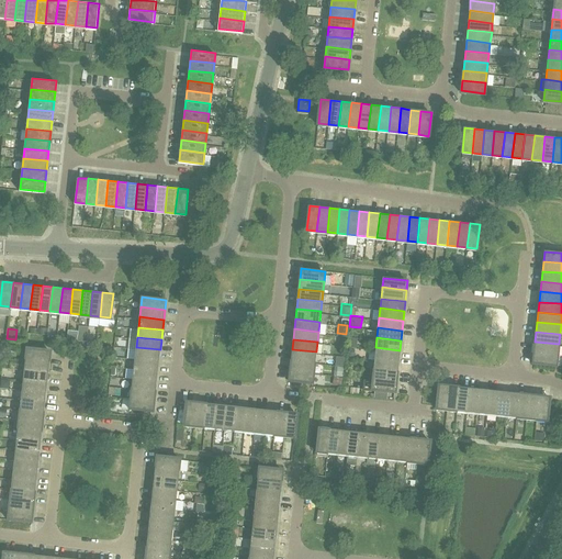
[(559,344),(535,342),(534,351),(558,354),(559,344)]
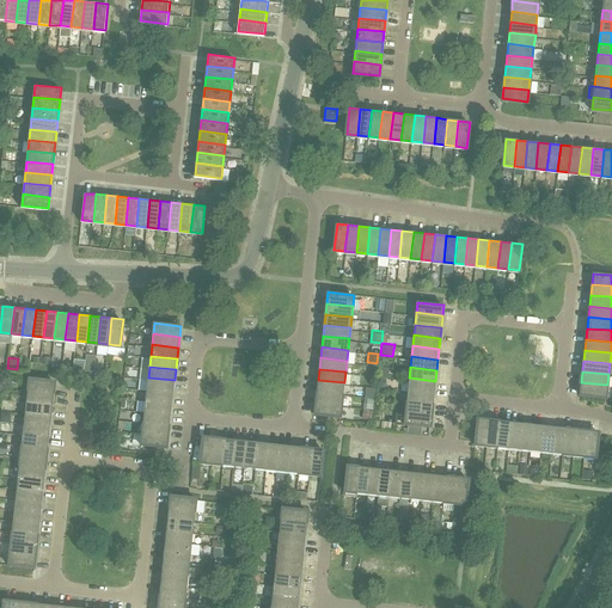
[(28,390),(55,392),(56,381),(29,378),(28,390)]
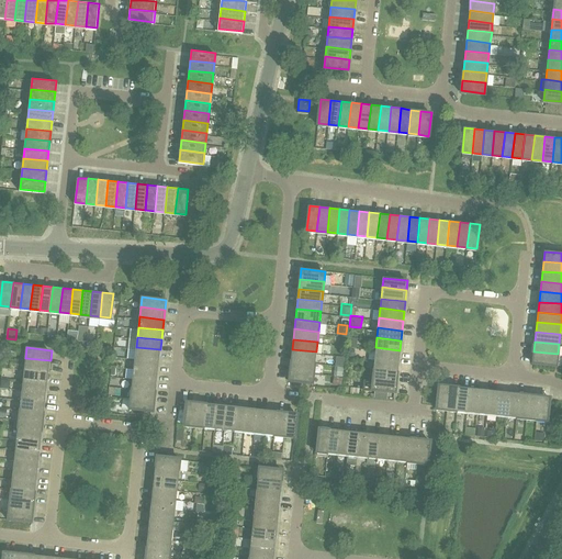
[(136,347),(135,357),(159,360),(160,349),(136,347)]
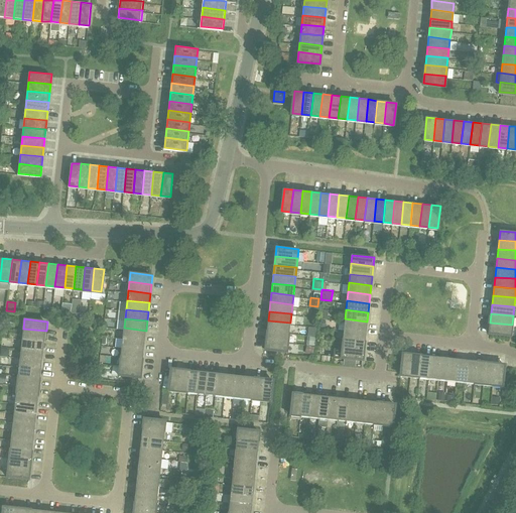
[(345,318),(344,329),(366,331),(367,322),(345,318)]
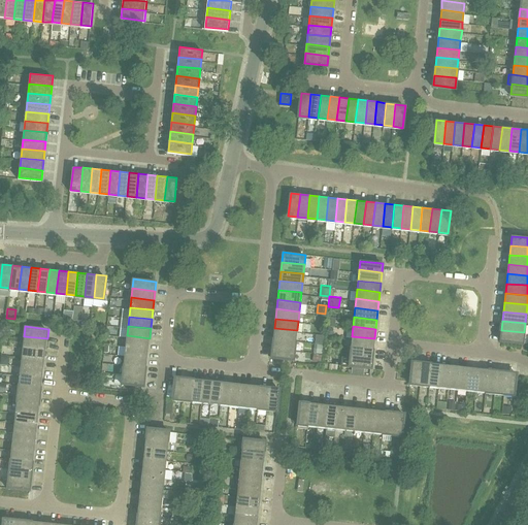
[(273,337),(296,339),(297,330),(274,328),(273,337)]
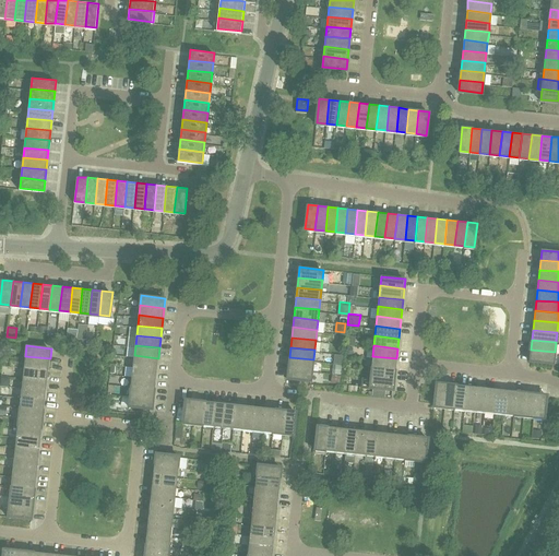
[(554,363),(555,352),(531,350),(530,359),(554,363)]
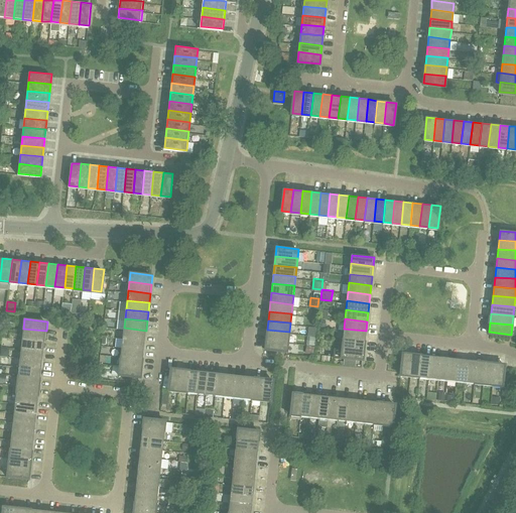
[(124,328),(123,337),(145,340),(146,331),(124,328)]
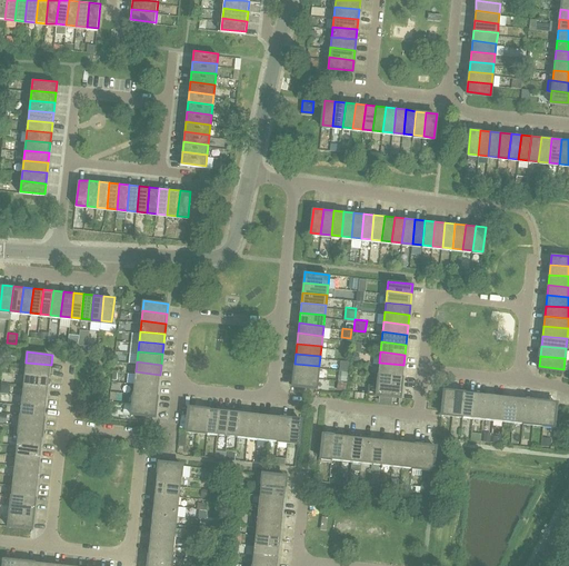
[(50,375),(51,365),(26,363),(25,373),(50,375)]
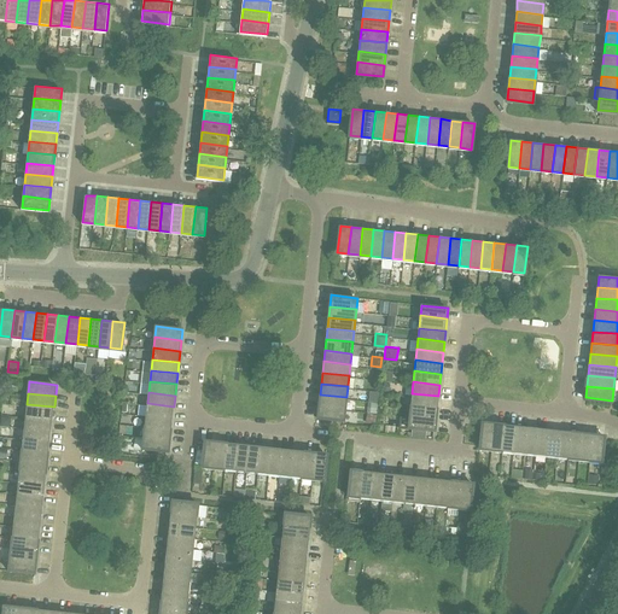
[(412,393),(410,404),(437,407),(438,396),(412,393)]
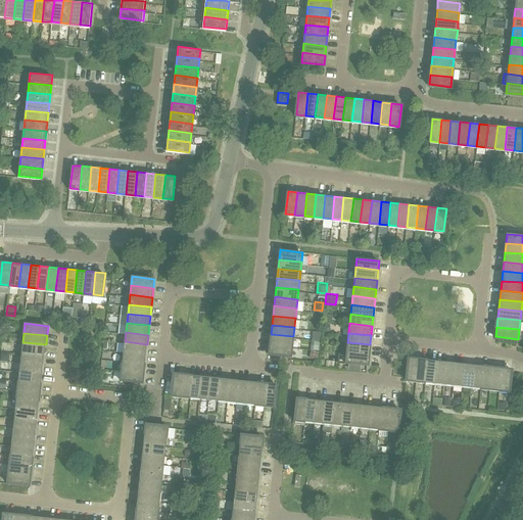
[(292,345),(293,336),(271,334),(270,343),(292,345)]
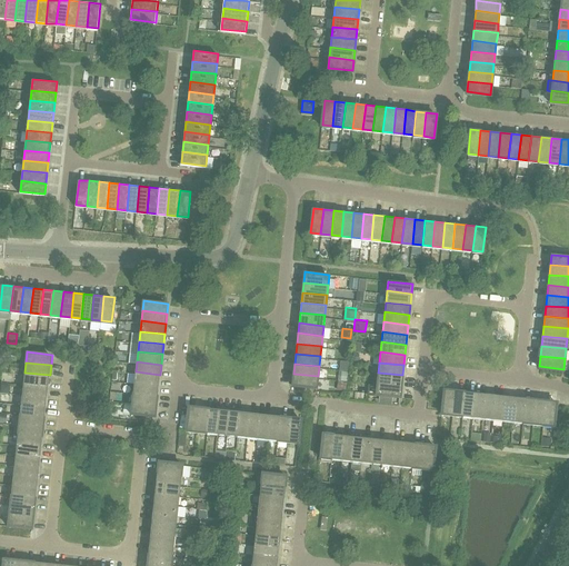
[(135,381),(159,385),(160,375),(136,371),(135,381)]
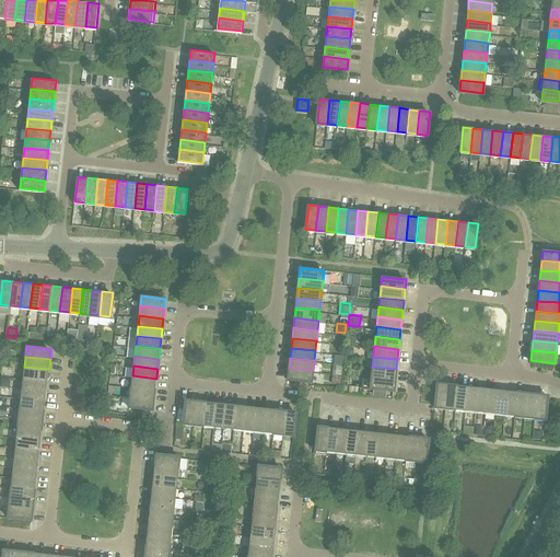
[(48,379),(49,369),(24,367),(23,376),(48,379)]
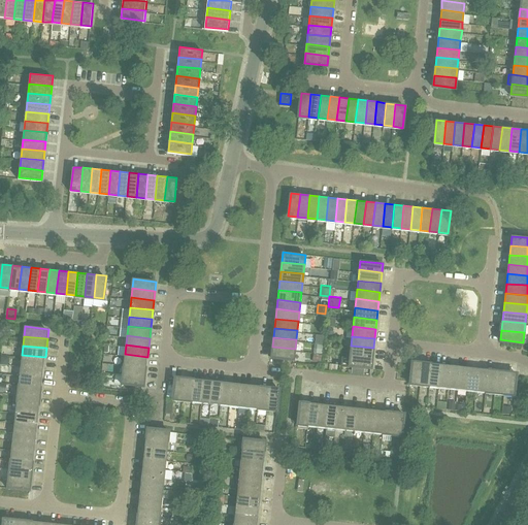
[(351,346),(350,355),(372,357),(373,348),(351,346)]
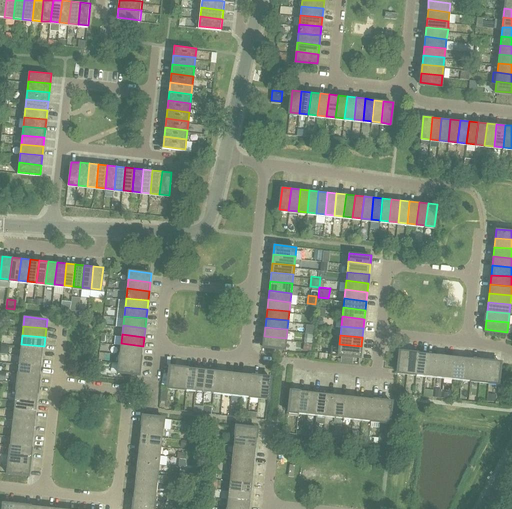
[(263,345),(285,348),(286,338),(264,336),(263,345)]
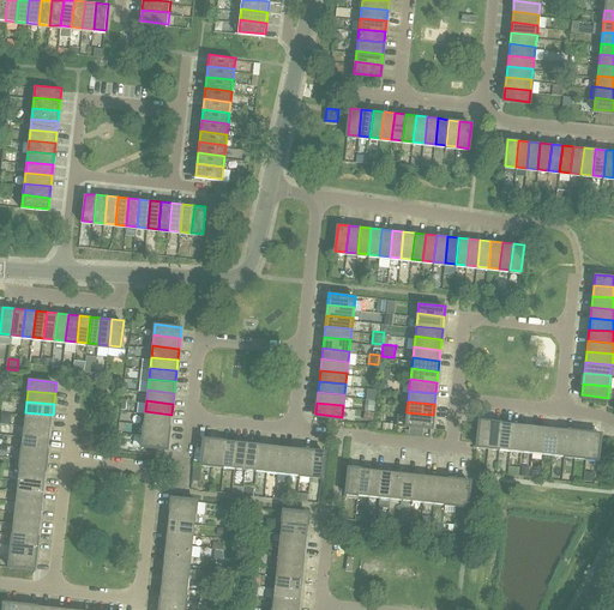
[(365,410),(362,420),(372,421),(374,411),(365,410)]
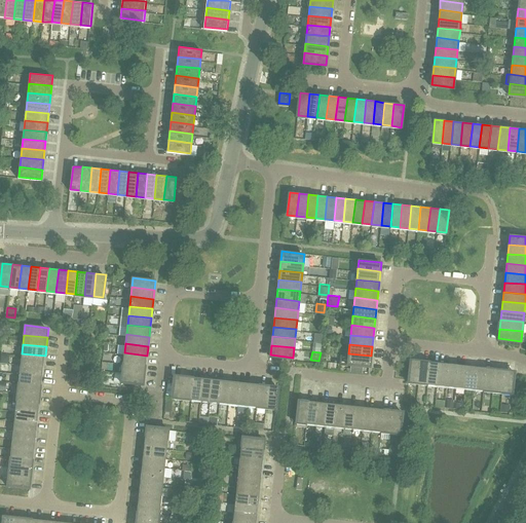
[(124,352),(123,362),(146,365),(147,356),(124,352)]
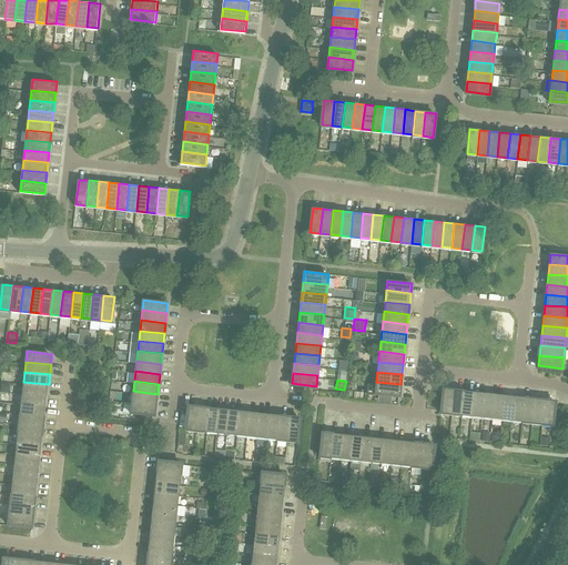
[(22,392),(48,395),(49,384),(23,382),(22,392)]
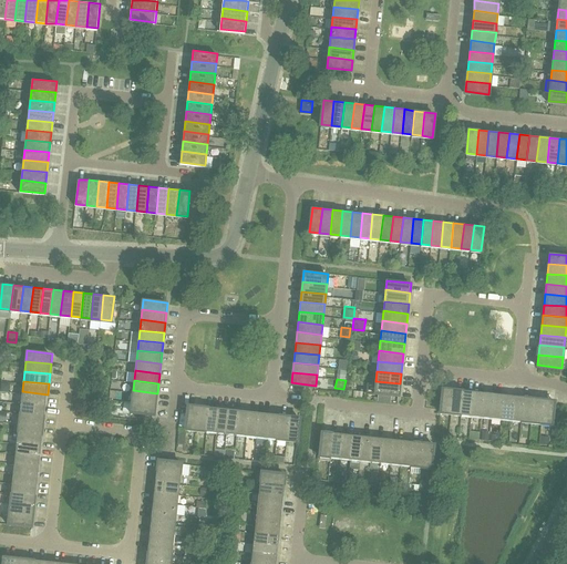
[(400,383),(375,381),(374,391),(378,391),(391,393),(399,395),(400,383)]
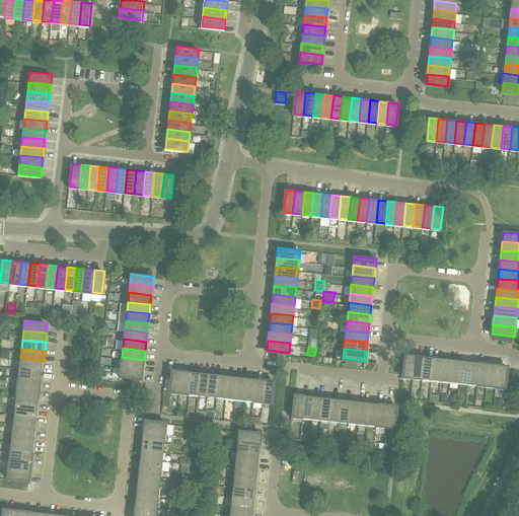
[(415,355),(405,354),(402,376),(413,377),(415,355)]
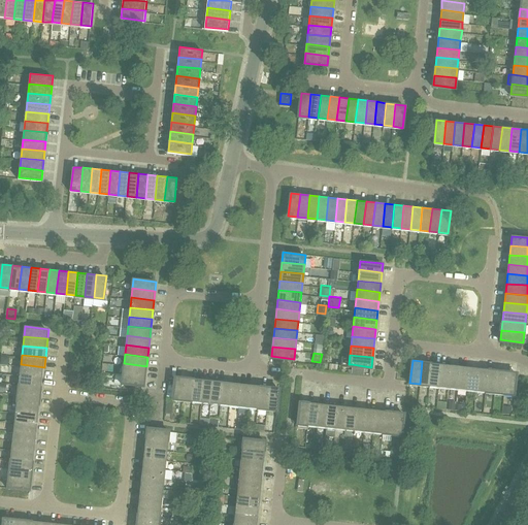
[(420,384),(429,385),(431,362),(422,361),(420,384)]
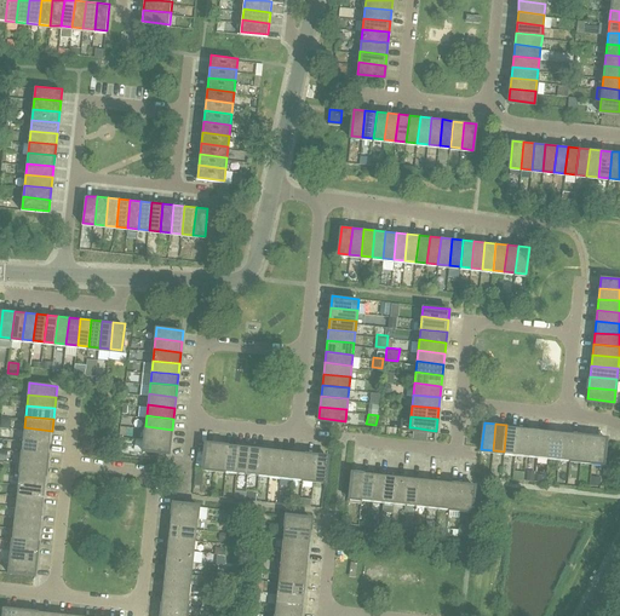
[(506,425),(504,452),(515,453),(518,426),(506,425)]
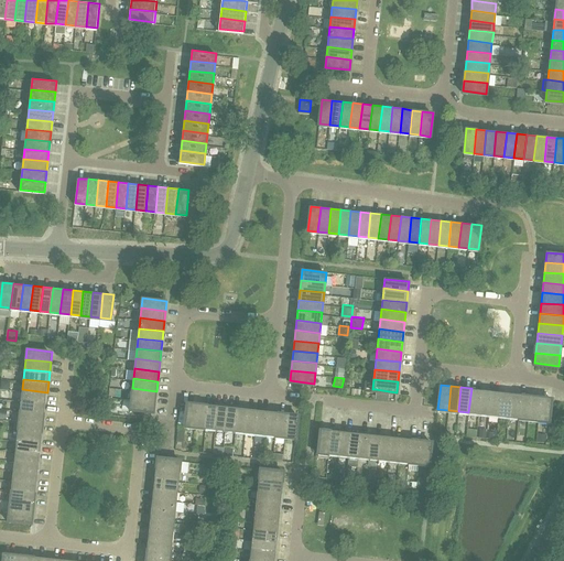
[(132,388),(131,399),(155,401),(156,391),(132,388)]
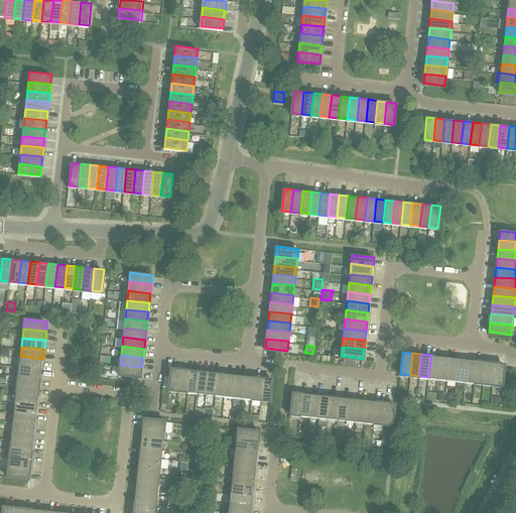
[(428,377),(437,378),(440,356),(431,355),(428,377)]
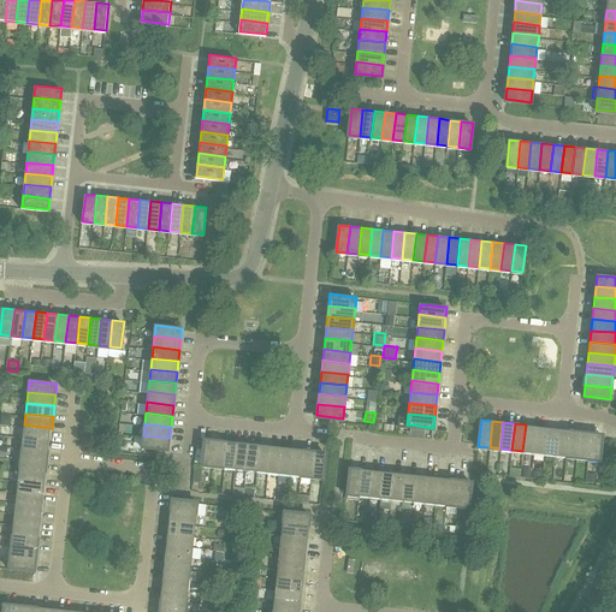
[(51,439),(52,428),(24,425),(23,435),(51,439)]
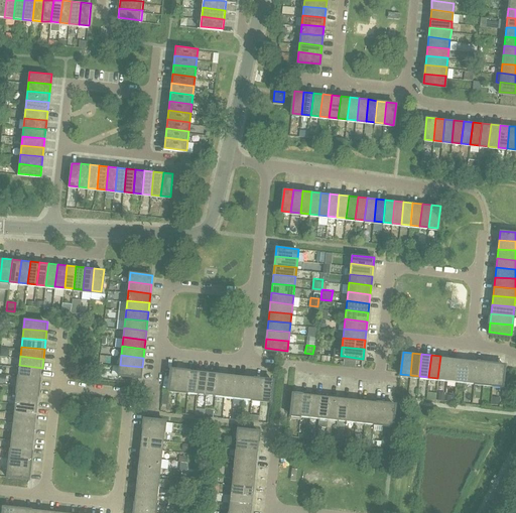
[(344,356),(344,363),(355,365),(356,358),(344,356)]
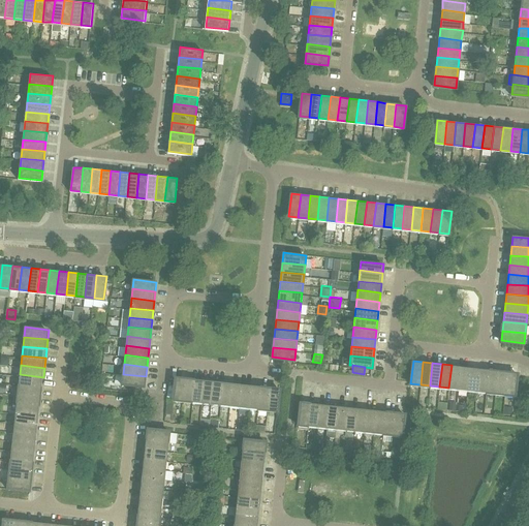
[(448,388),(458,389),(461,366),(452,365),(448,388)]
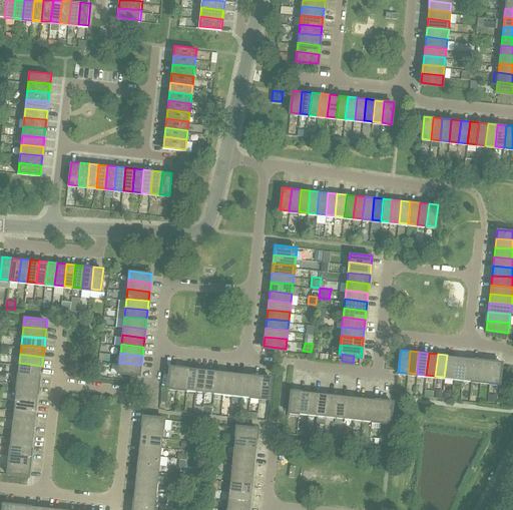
[(447,355),(444,377),(453,378),(456,356),(447,355)]
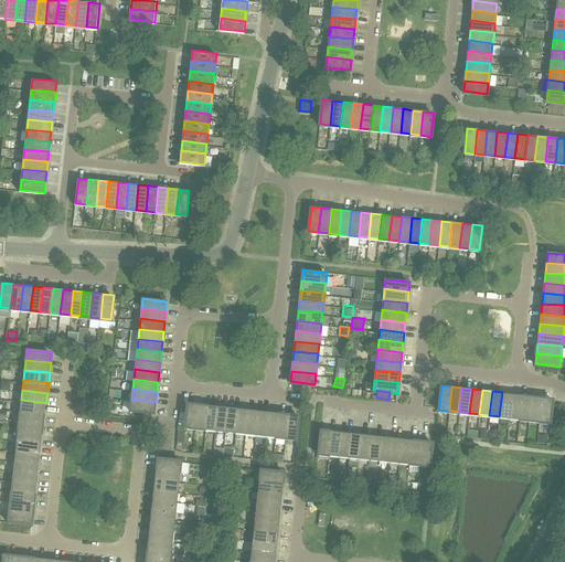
[(499,416),(509,417),(512,393),(502,392),(499,416)]
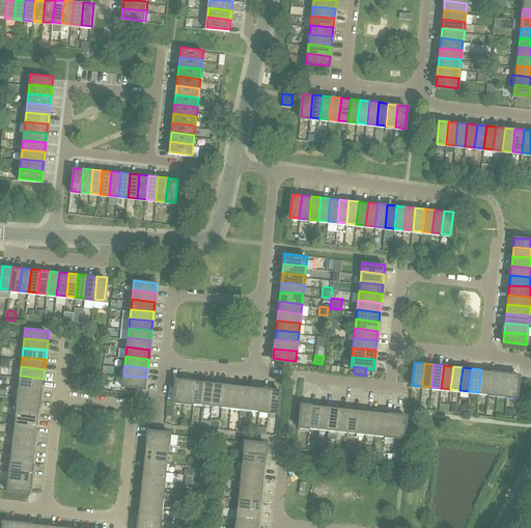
[(478,392),(487,393),(491,370),(481,369),(478,392)]
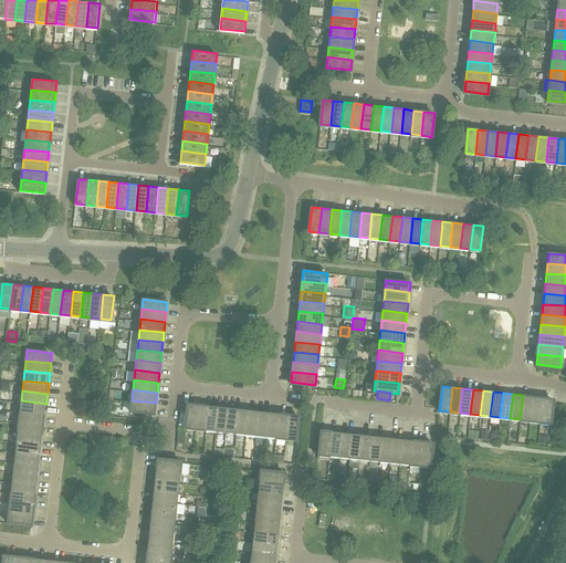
[(533,396),(523,395),(520,419),(530,420),(533,396)]
